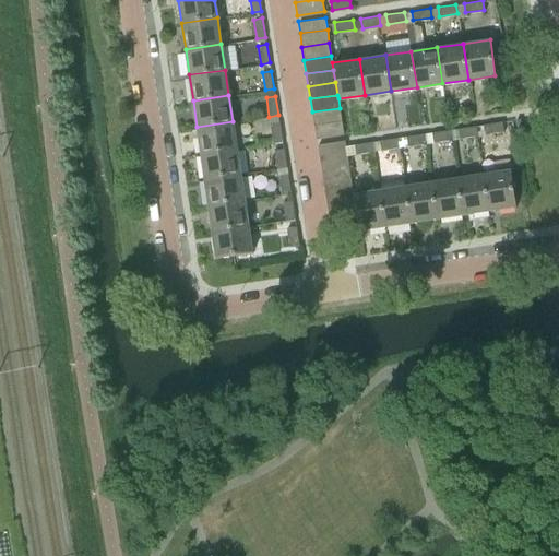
[(340,108),(312,111),(314,125),(342,121),(340,108)]
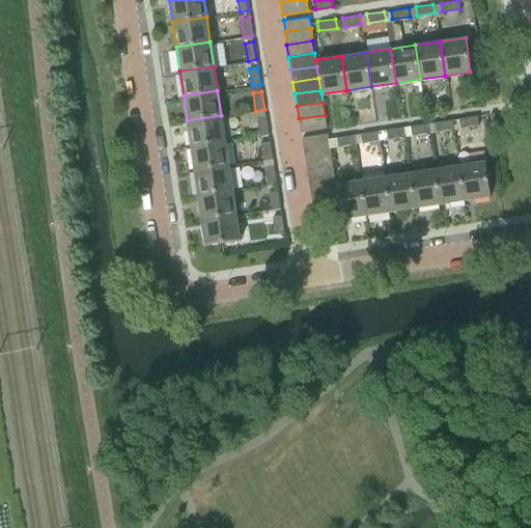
[(478,123),(477,114),(458,117),(460,127),(478,123)]
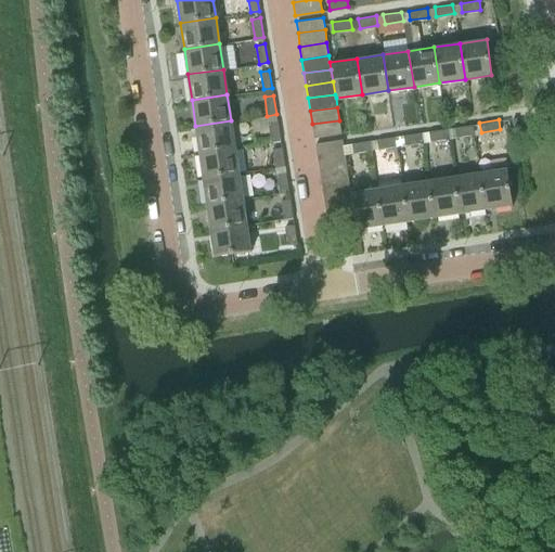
[(234,146),(231,120),(195,126),(199,151),(234,146)]
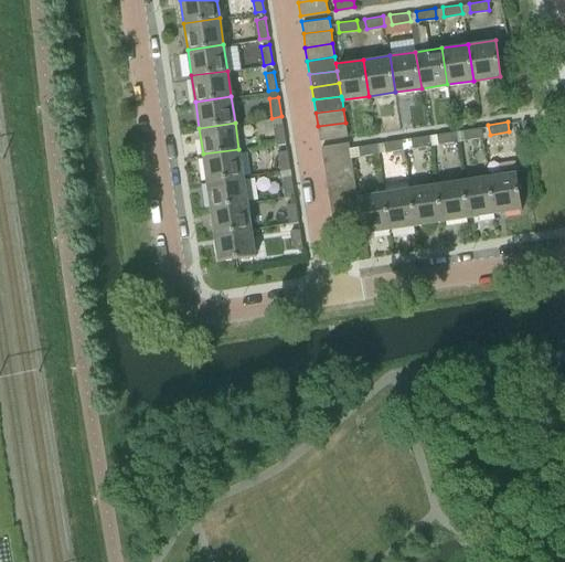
[(348,134),(345,123),(318,126),(319,138),(348,134)]
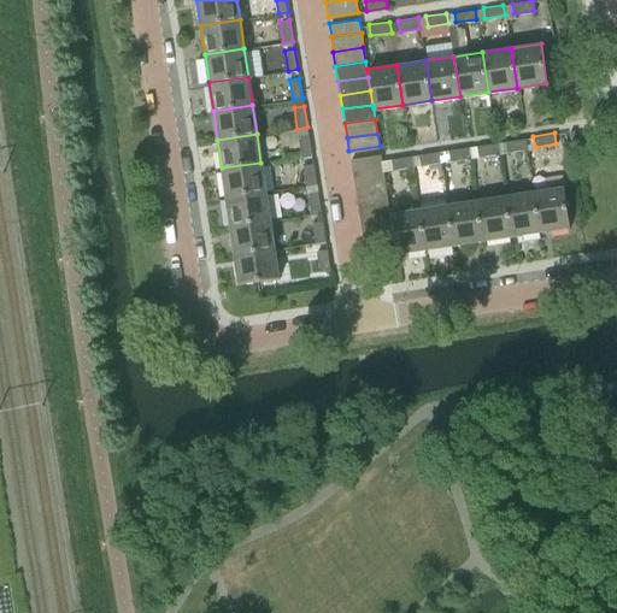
[(301,158),(312,155),(309,135),(299,136),(301,158)]
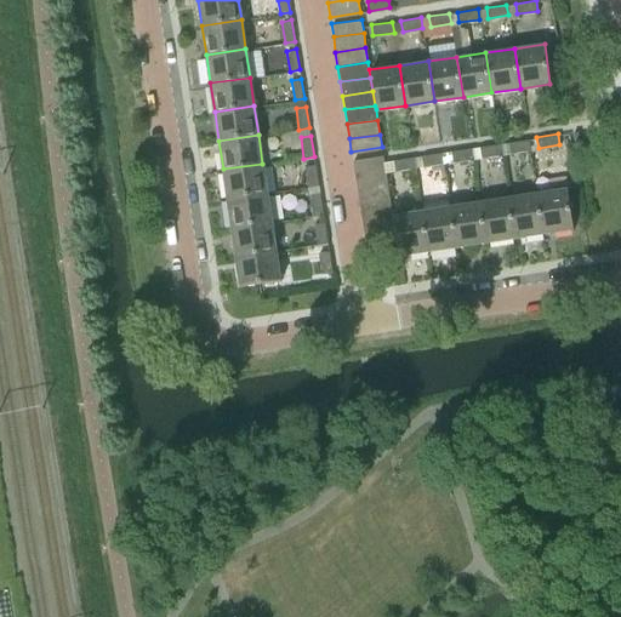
[(530,149),(529,138),(507,142),(510,153),(530,149)]
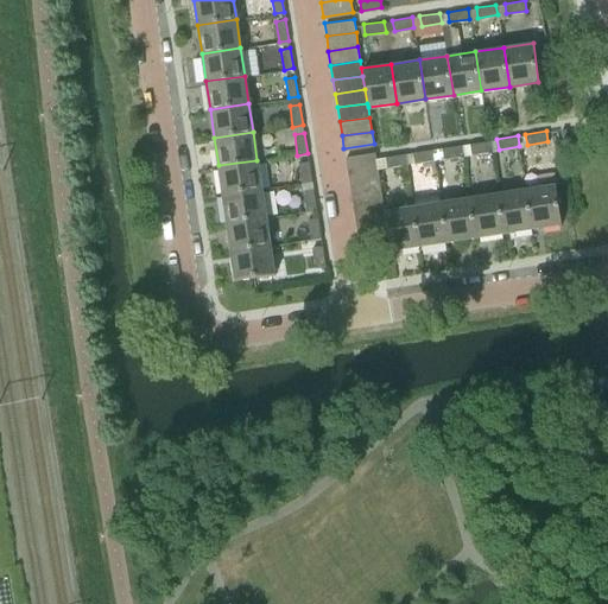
[(491,151),(489,140),(469,144),(470,153),(491,151)]
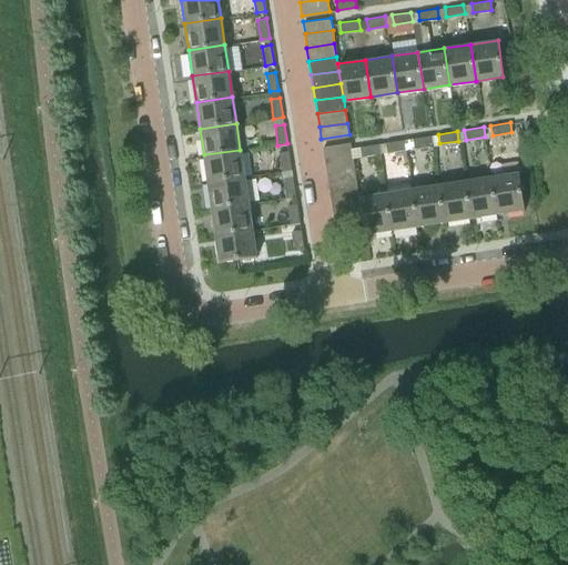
[(433,144),(430,135),(412,138),(413,148),(433,144)]
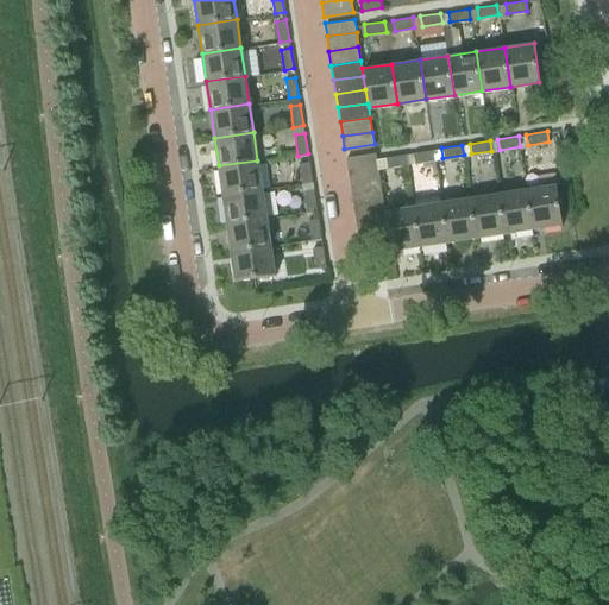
[(435,159),(433,149),(413,152),(415,163),(435,159)]
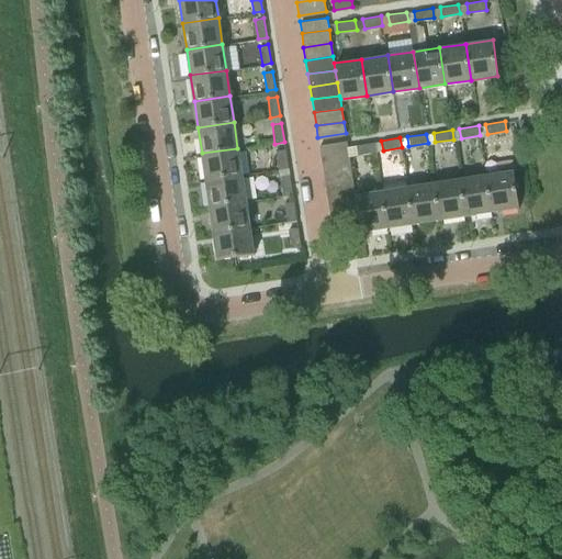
[(321,156),(348,152),(347,141),(318,144),(321,156)]
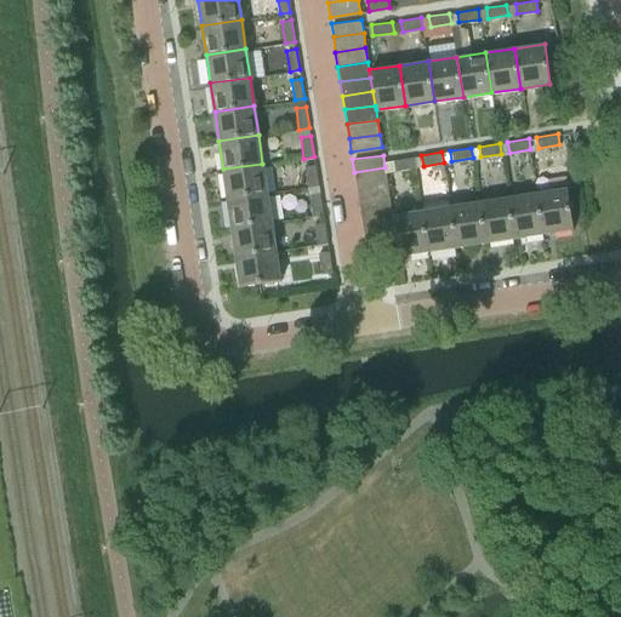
[(415,167),(414,156),(393,160),(394,170),(415,167)]
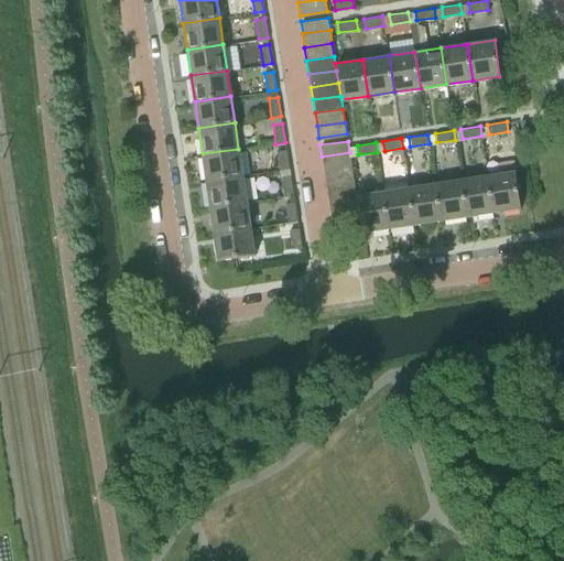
[(203,153),(206,180),(242,174),(238,149),(203,153)]
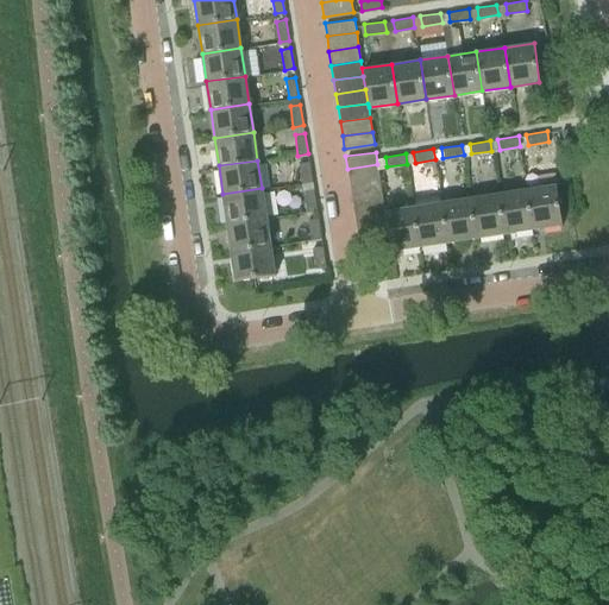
[(302,183),(312,182),(309,162),(299,163),(302,183)]
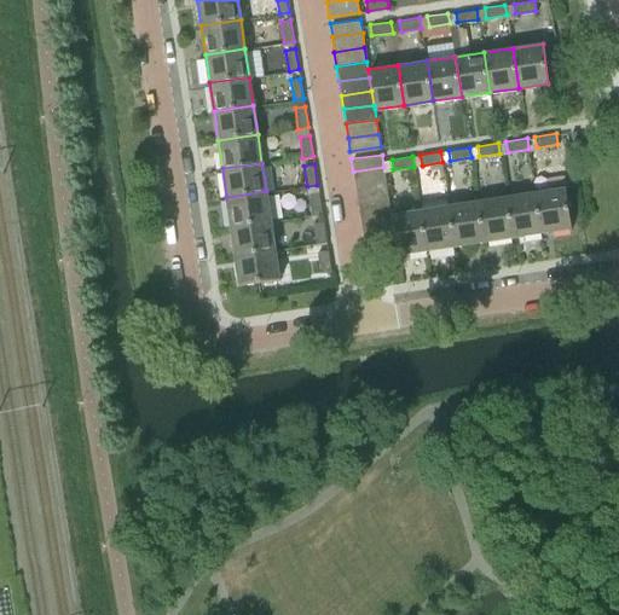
[(356,186),(386,181),(383,167),(353,172),(356,186)]
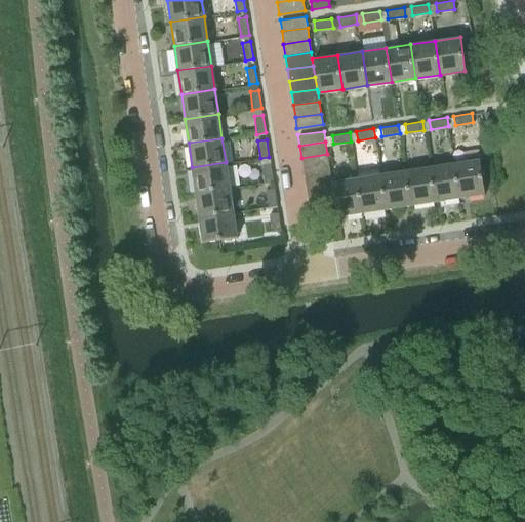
[(304,170),(329,166),(327,154),(301,158),(304,170)]
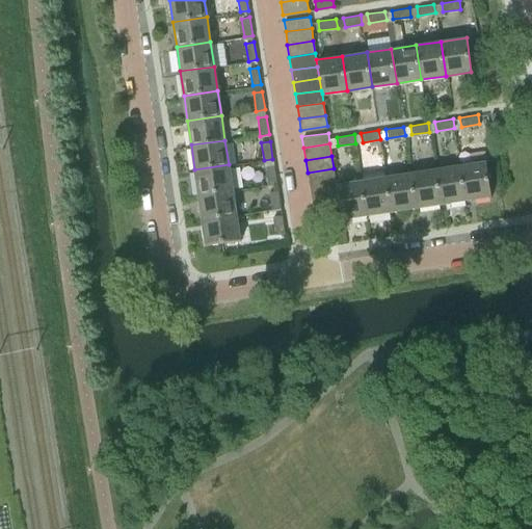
[(460,165),(466,200),(490,195),(485,161),(460,165)]
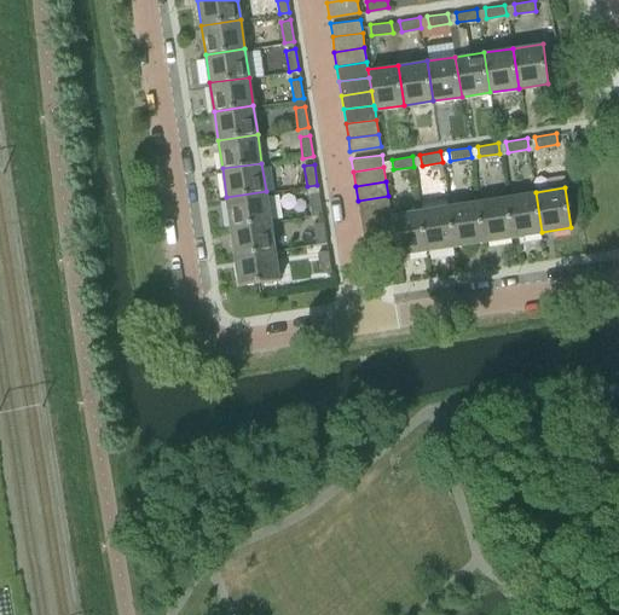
[(226,197),(231,226),(270,220),(266,191),(226,197)]
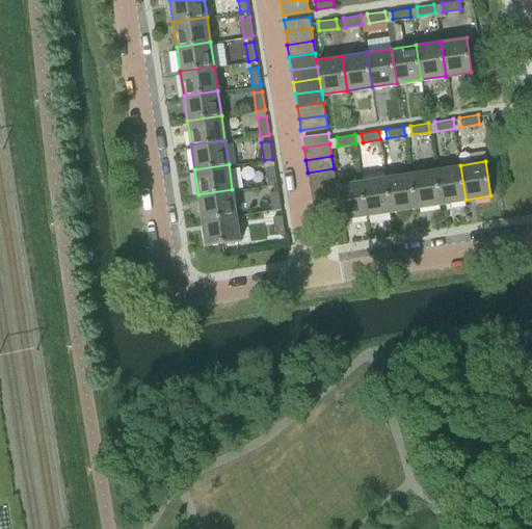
[(268,185),(276,183),(273,165),(265,167),(268,185)]
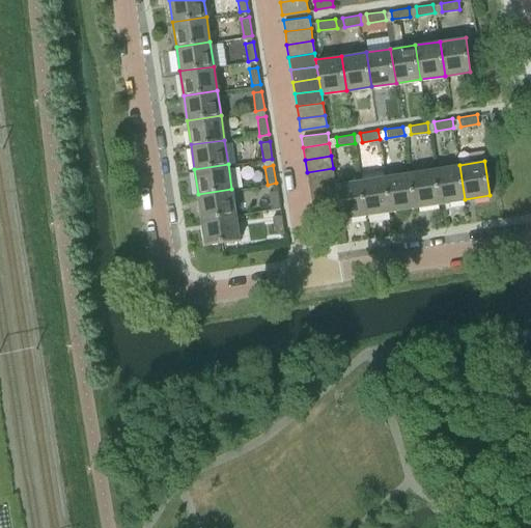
[(440,203),(465,199),(459,165),(435,168),(440,203)]
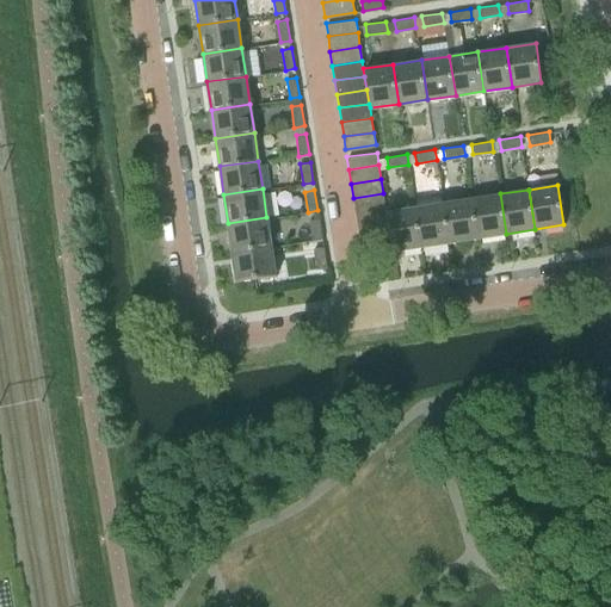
[(383,193),(353,198),(356,212),(386,208),(383,193)]
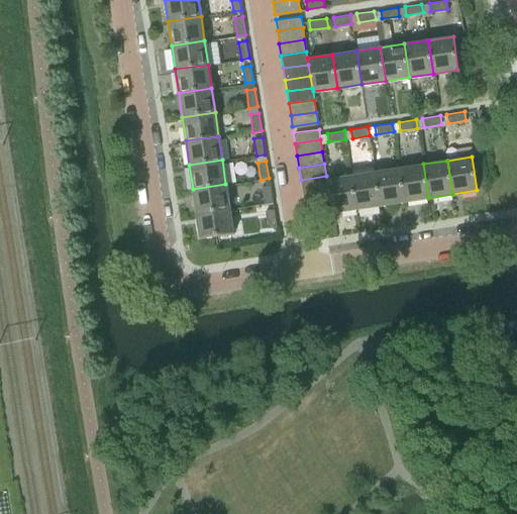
[(405,201),(428,198),(423,164),(399,168),(405,201)]
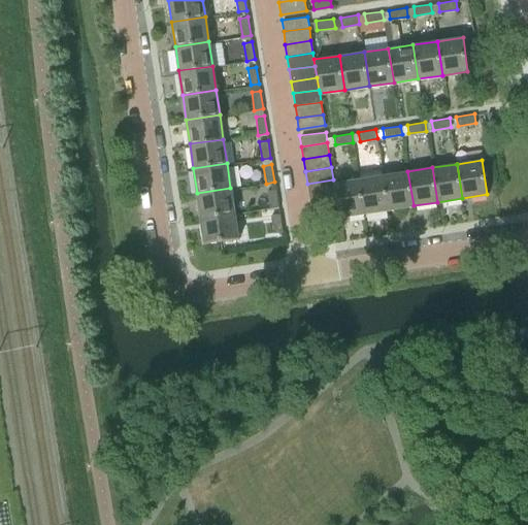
[(389,209),(414,205),(407,171),(384,174),(389,209)]
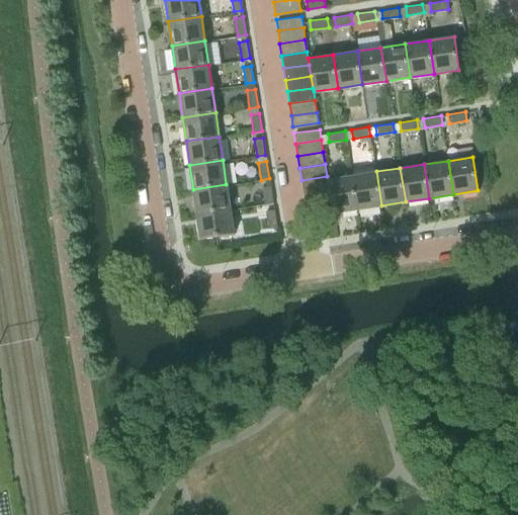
[(357,209),(381,205),(376,171),(352,175),(357,209)]
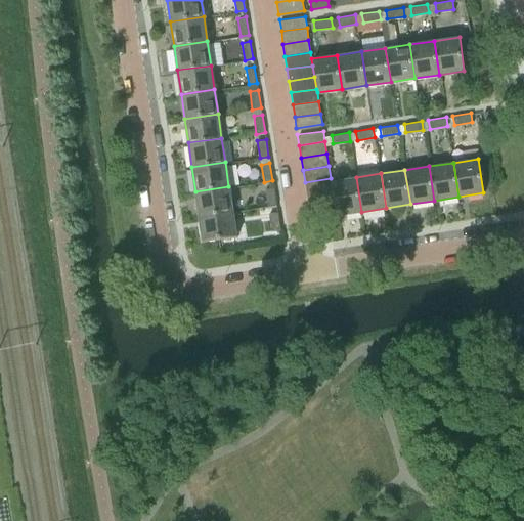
[(361,212),(356,177),(331,181),(333,189),(335,202),(337,215),(361,212)]
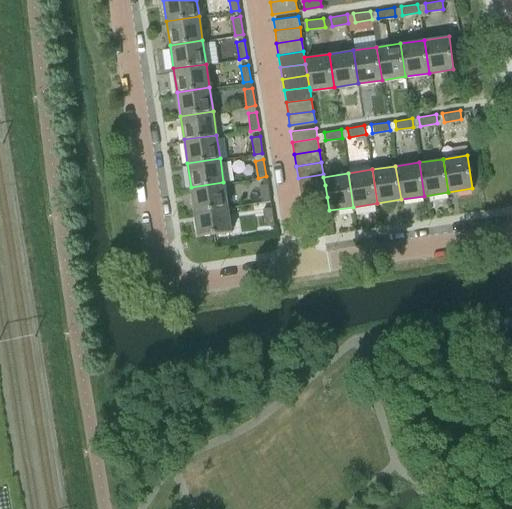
[(323,174),(298,178),(300,189),(325,185),(323,177),(323,174)]
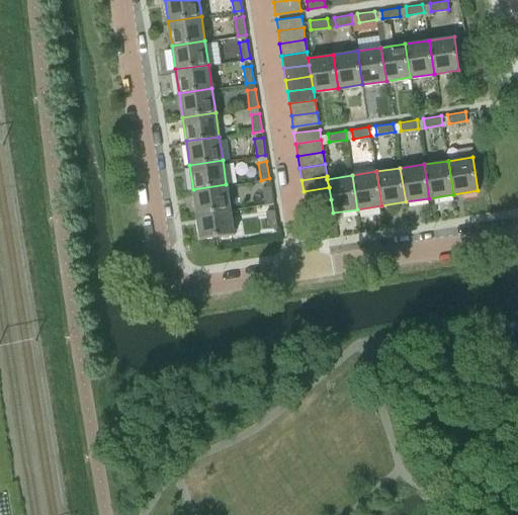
[(193,189),(196,212),(230,208),(226,184),(193,189)]
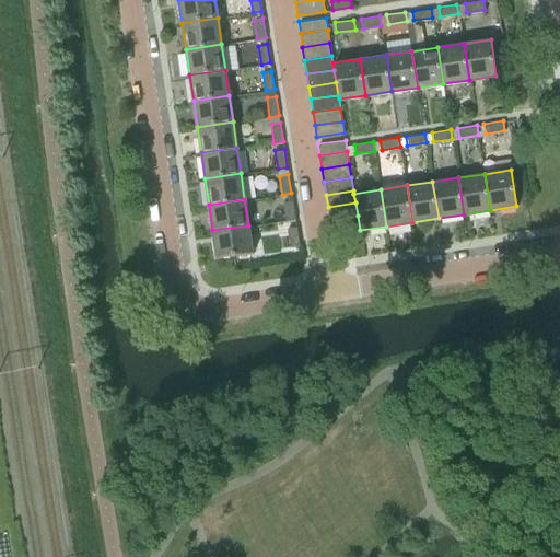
[(287,220),(295,219),(292,200),(283,201),(287,220)]
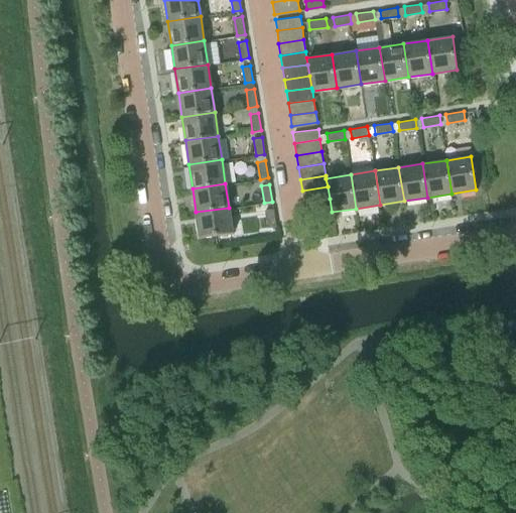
[(303,203),(330,199),(328,186),(302,190),(303,203)]
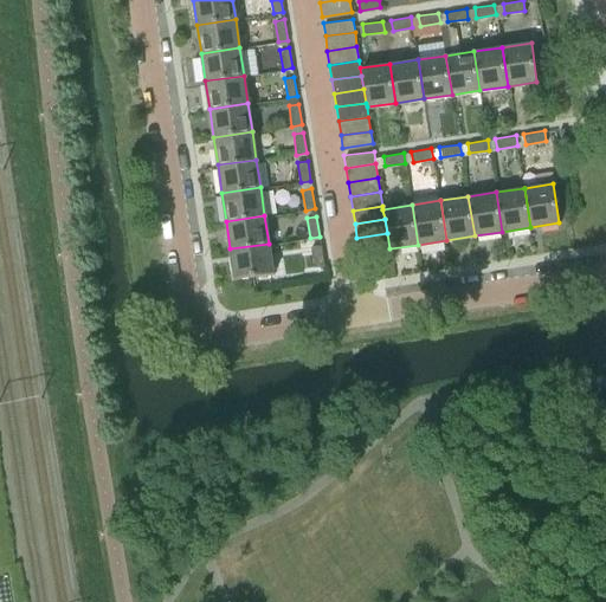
[(269,244),(230,248),(234,278),(274,272),(269,244)]
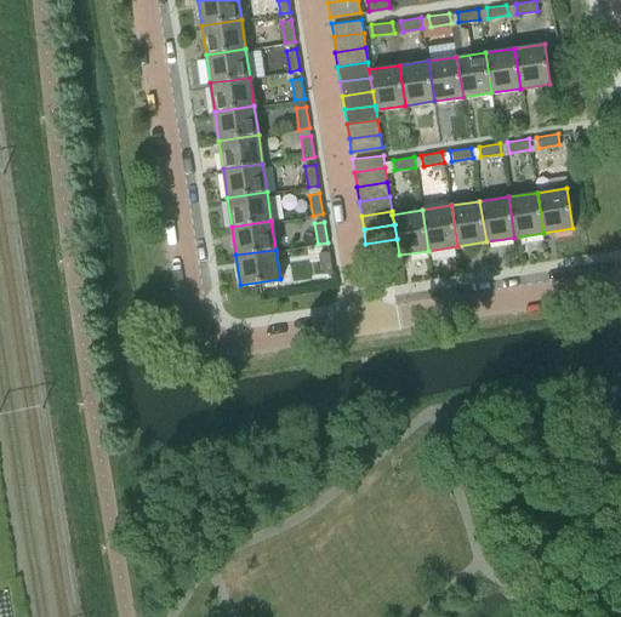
[(323,272),(332,270),(329,250),(319,251),(323,272)]
